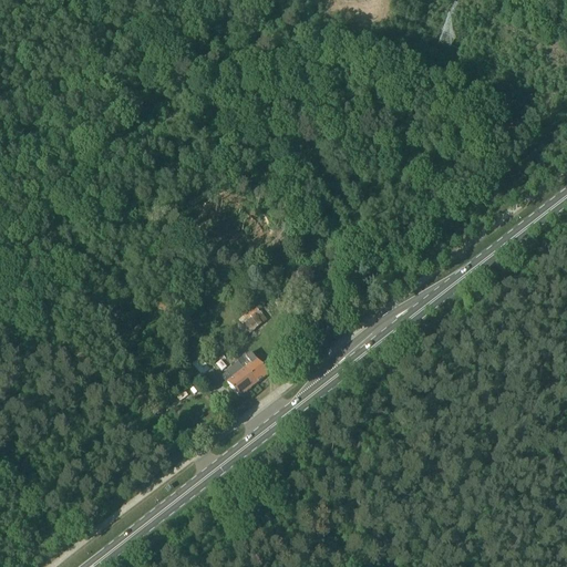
[(249,334),(271,317),(263,306),(257,309),(256,308),(238,321),(249,334)]
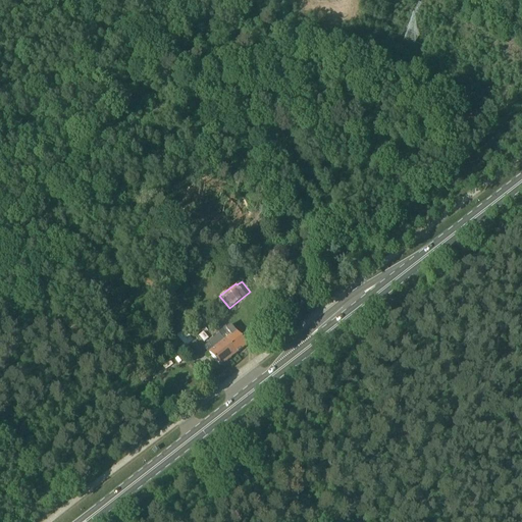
[(107,283),(101,290),(107,295),(112,289),(107,283)]
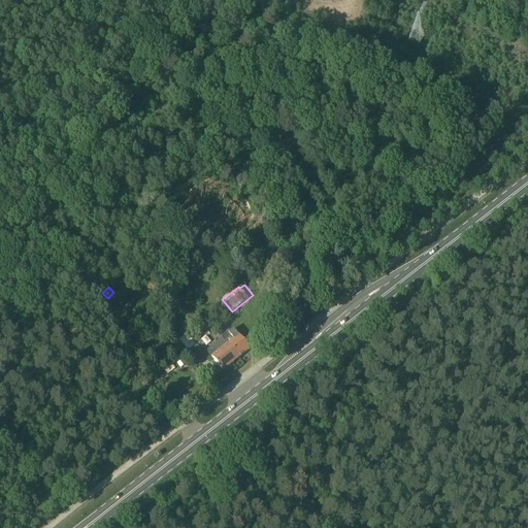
[(228,344),(239,359),(250,350),(239,336),(234,329),(230,332),(229,330),(224,333),(225,334),(221,336),(228,344)]
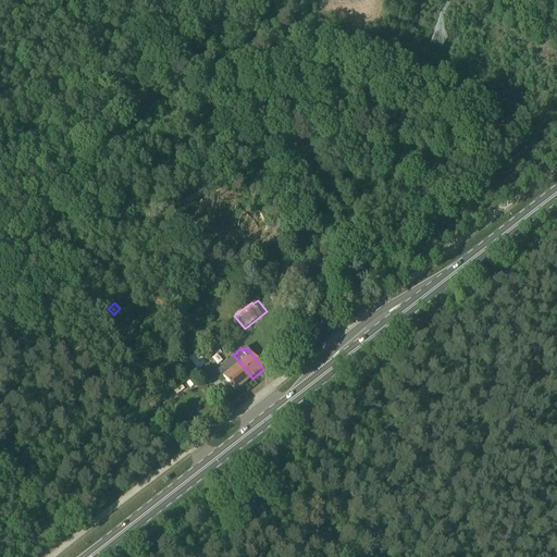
[(235,392),(252,379),(240,363),(235,368),(232,361),(226,367),(219,371),(235,392)]
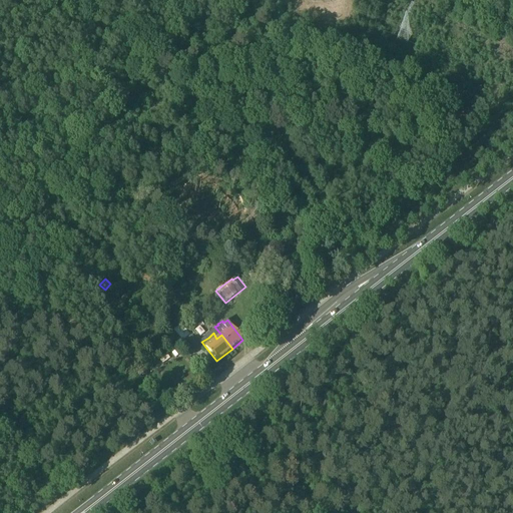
[(192,336),(186,340),(194,349),(199,345),(192,336)]
